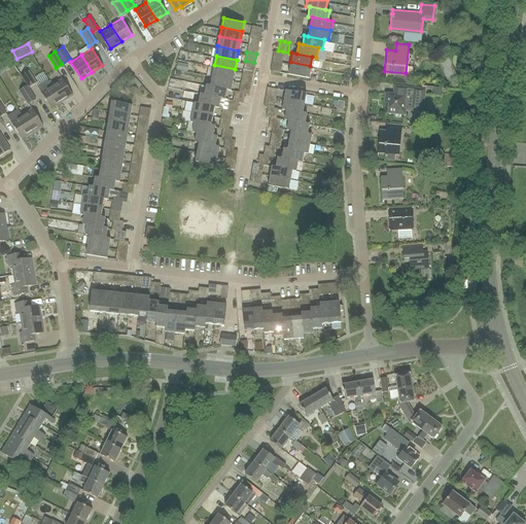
[(177,60),(175,67),(186,69),(187,63),(177,60)]
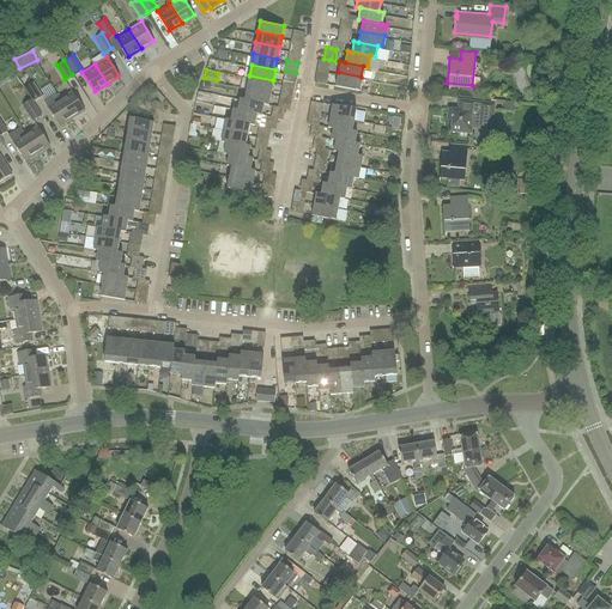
[(285,71),(283,83),(294,85),(296,73),(285,71)]
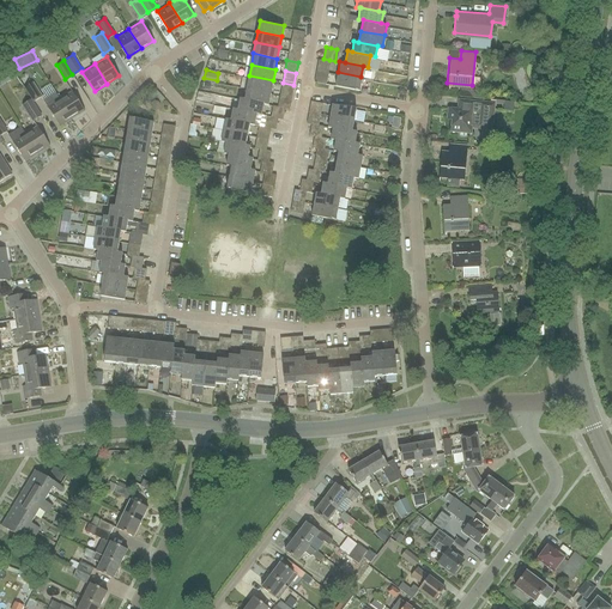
[(359,87),(361,77),(338,72),(335,83),(359,87)]
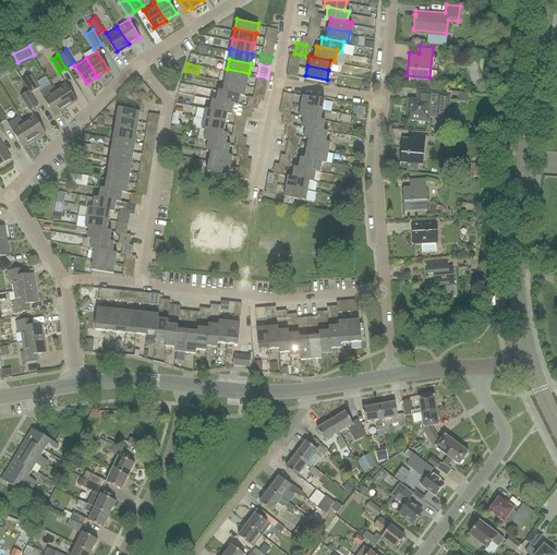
[(246,83),(249,73),(227,69),(225,79),(246,83)]
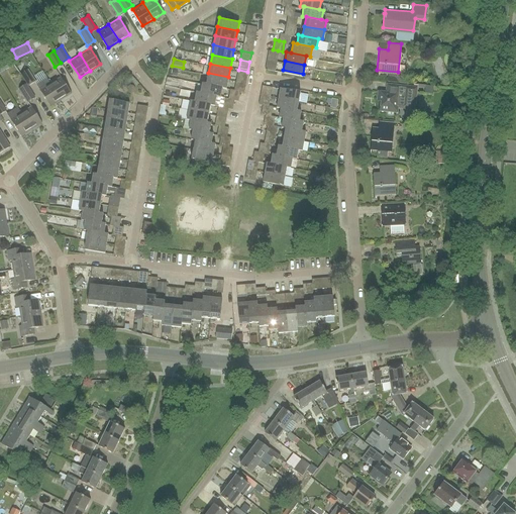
[(27,84),(34,80),(27,68),(20,72),(27,84)]
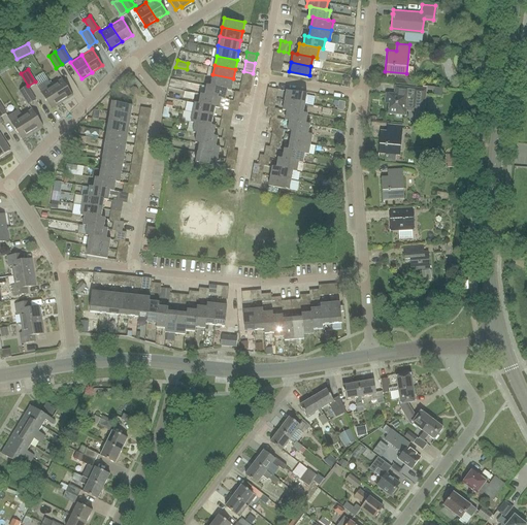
[(41,79),(48,75),(45,69),(37,73),(41,79)]
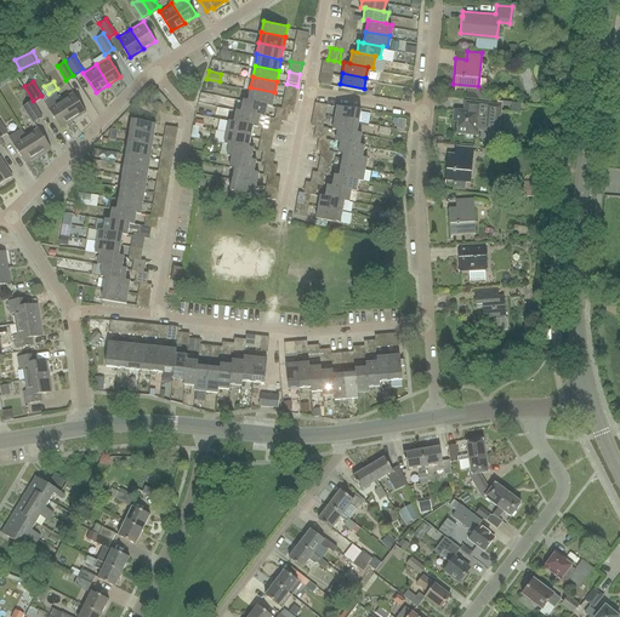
[(272,103),(274,92),(250,87),(248,98),(267,103),(272,103)]
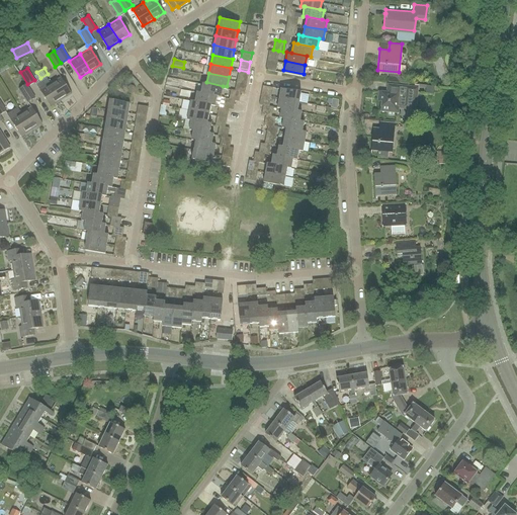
[(60,98),(71,92),(60,75),(50,82),(60,98)]
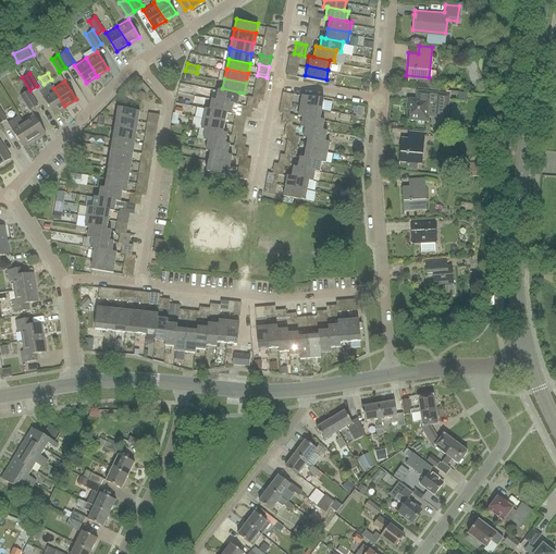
[(53,113),(64,106),(50,83),(38,90),(53,113)]
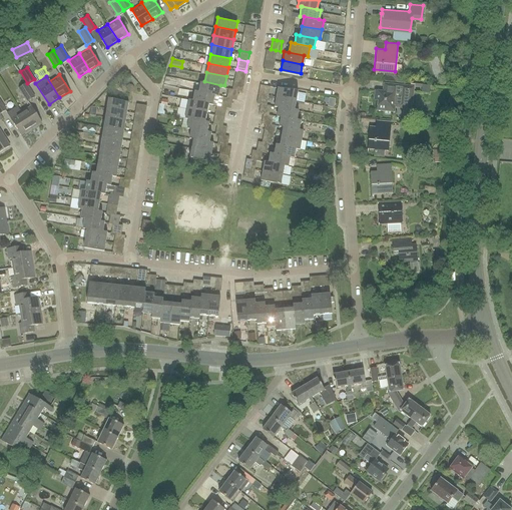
[(220,85),(204,81),(200,80),(198,90),(214,93),(218,94),(220,85)]
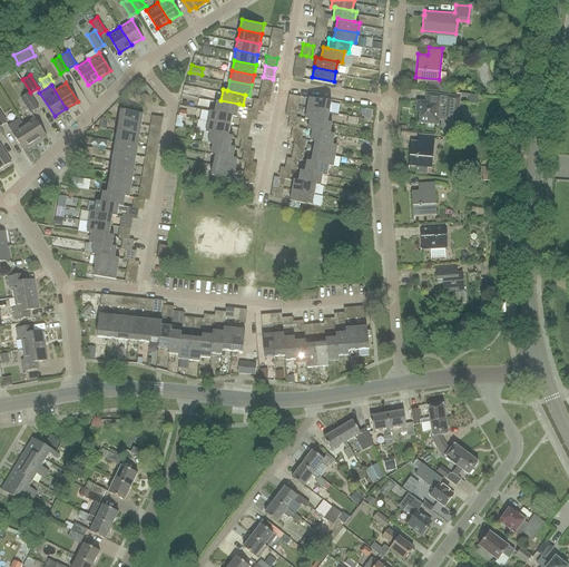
[(29,110),(38,105),(28,90),(20,96),(29,110)]
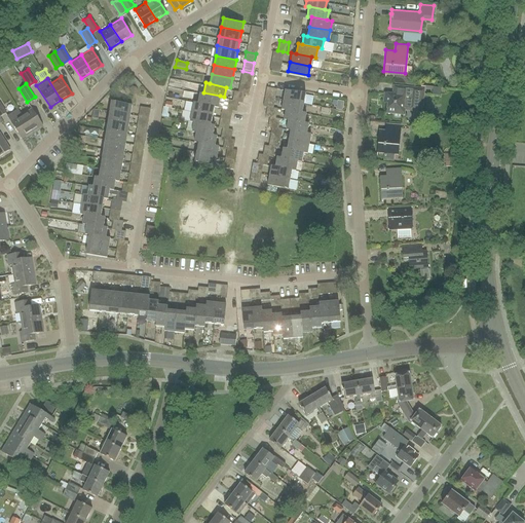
[(421,107),(423,86),(392,83),(392,92),(383,91),(382,101),(386,101),(385,111),(403,113),(404,106),(421,107)]
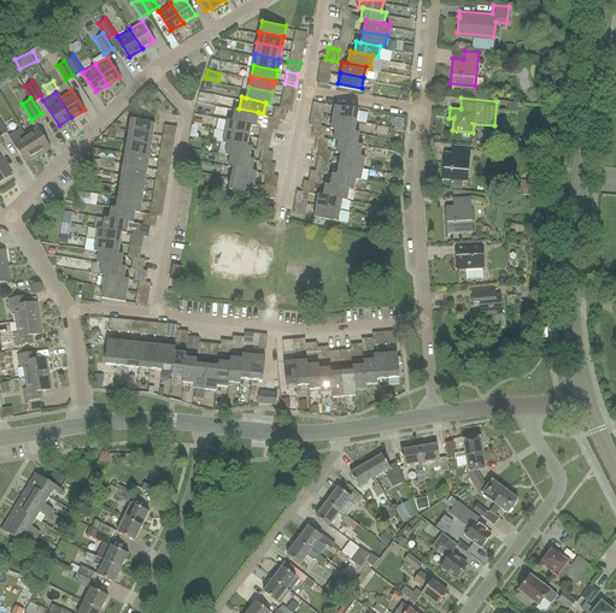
[(332,115),(356,119),(358,107),(334,102),(332,115)]
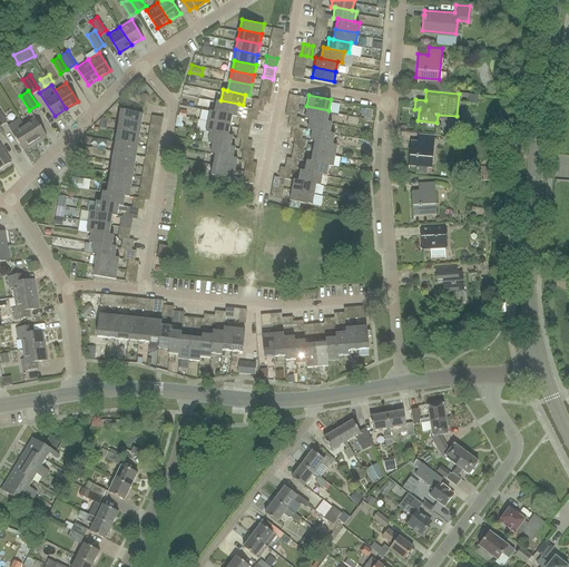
[(238,104),(221,100),(216,99),(214,109),(232,113),(236,114),(238,104)]
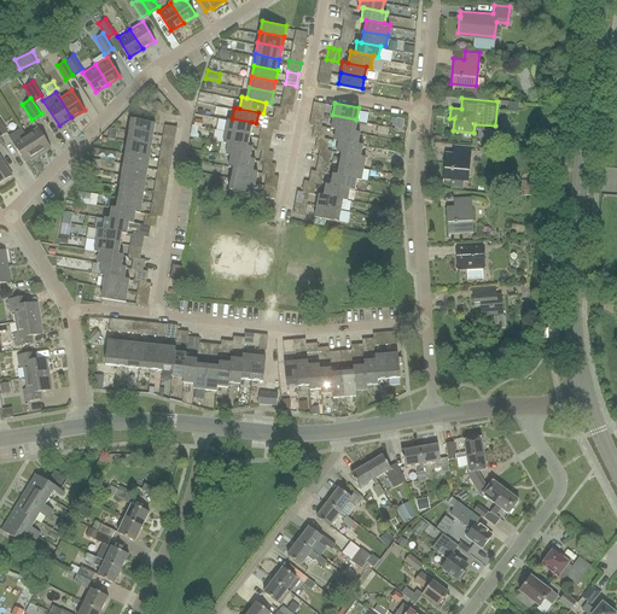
[(354,129),(356,120),(332,115),(330,124),(336,126),(354,129)]
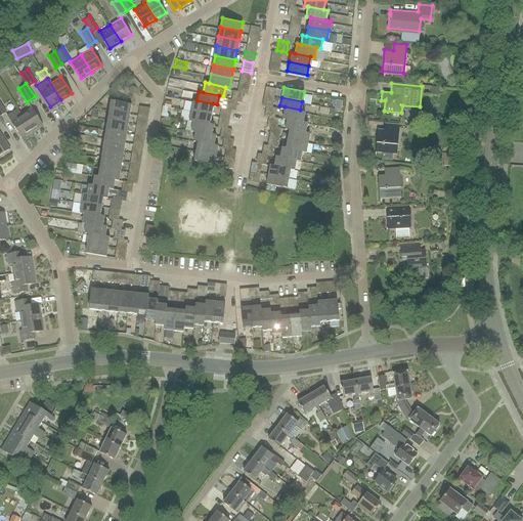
[(130,112),(131,102),(111,99),(109,109),(130,112)]
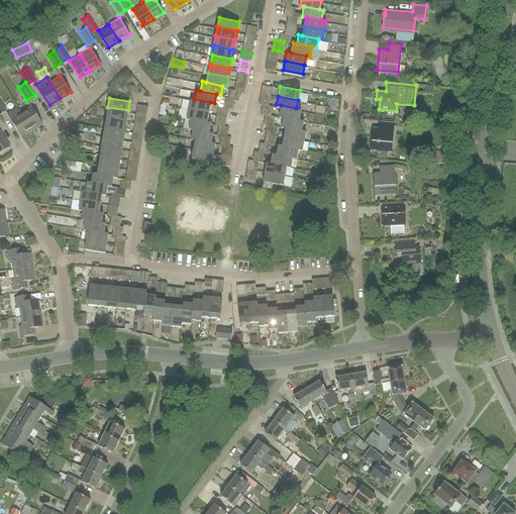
[(208,112),(210,102),(194,99),(190,98),(188,107),(208,112)]
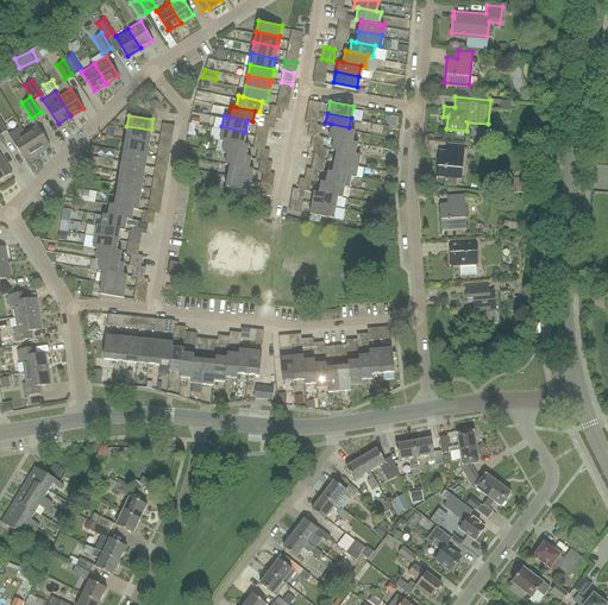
[(162,120),(161,132),(171,133),(174,123),(162,120)]
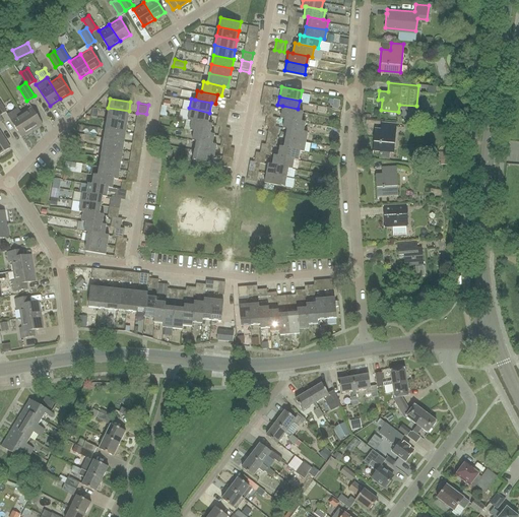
[(20,113),(30,129),(42,122),(30,106),(20,113)]
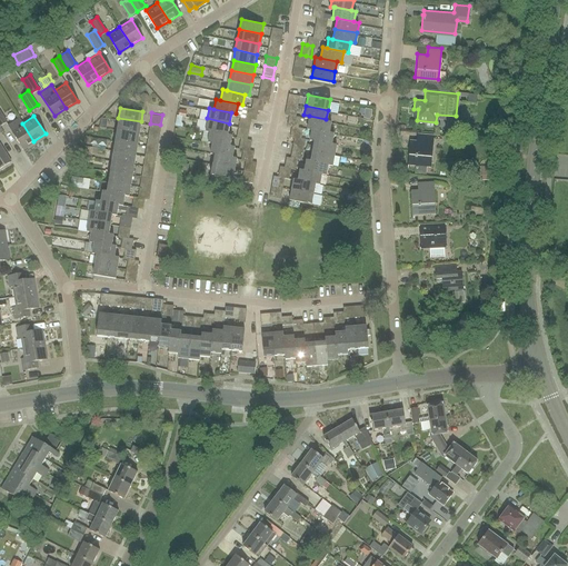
[(309,116),(307,126),(311,127),(328,130),(330,119),(326,119),(309,116)]
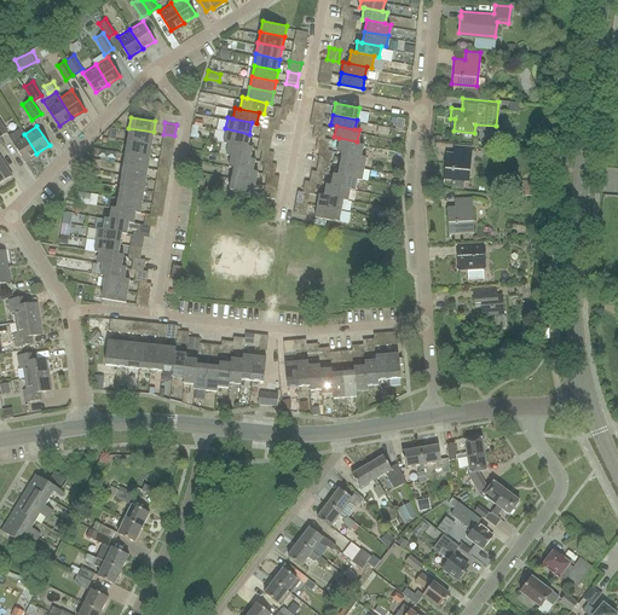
[(36,154),(24,134),(19,127),(7,134),(24,161),(36,154)]
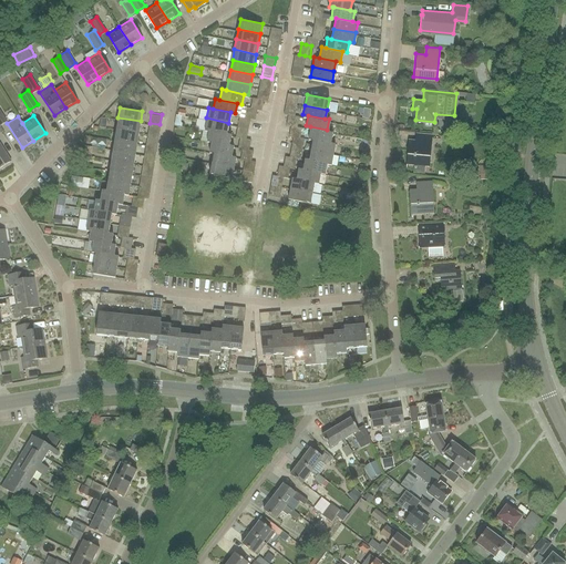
[(139,132),(141,121),(117,118),(116,127),(139,132)]
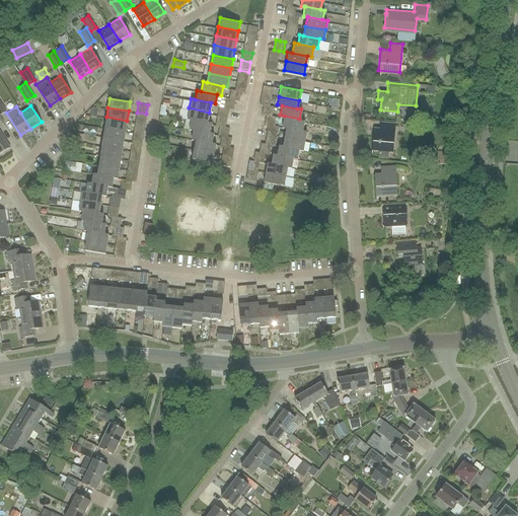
[(208,121),(209,113),(189,107),(187,117),(191,118),(208,121)]
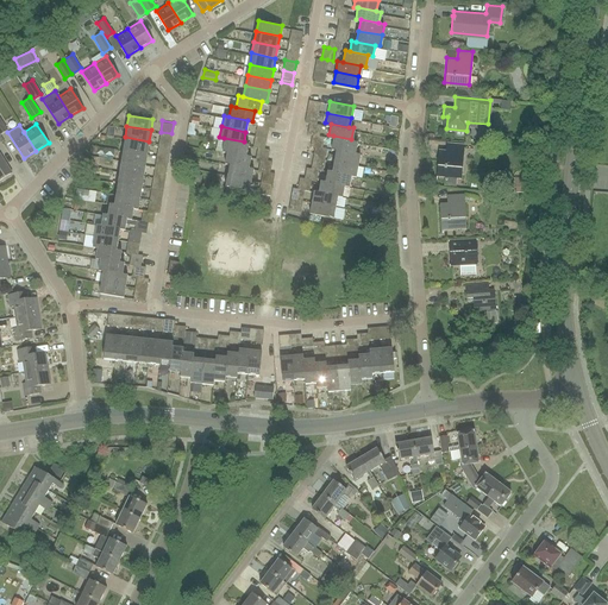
[(161,132),(158,143),(169,144),(170,144),(171,133),(161,132)]
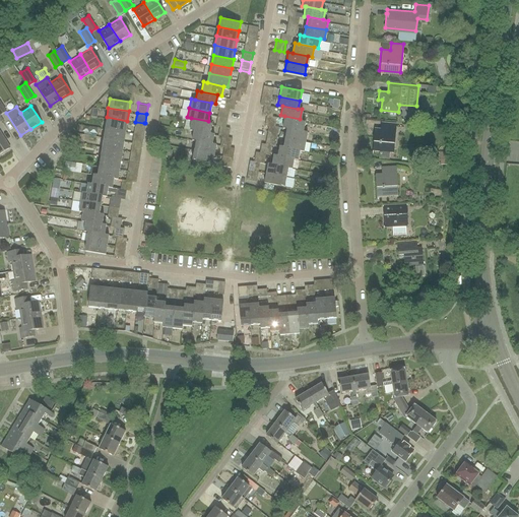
[(218,114),(216,123),(220,124),(225,125),(226,116),(218,114)]
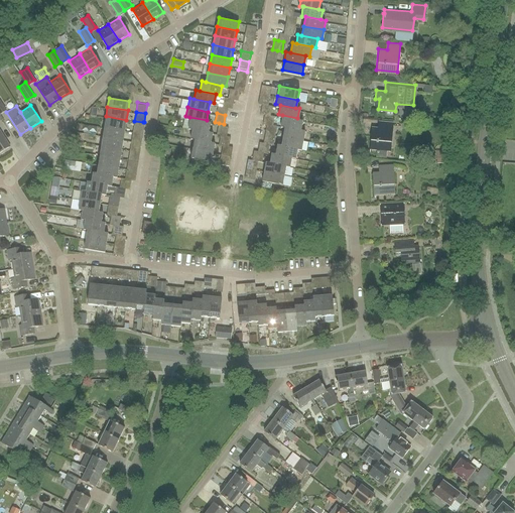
[(302,119),(297,118),(282,115),(281,125),(284,125),(300,128),(302,119)]
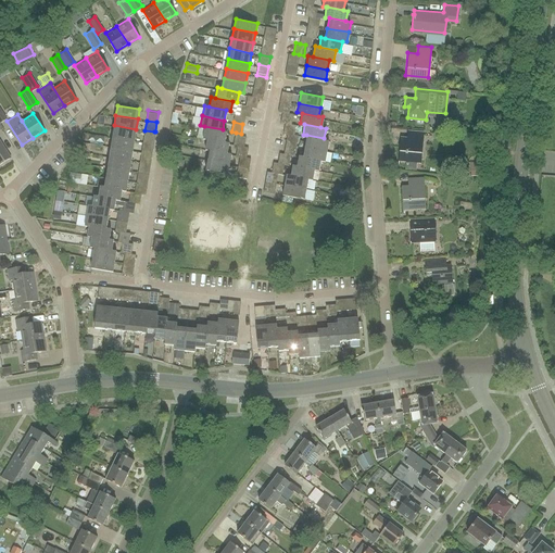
[(135,139),(136,129),(114,125),(112,135),(135,139)]
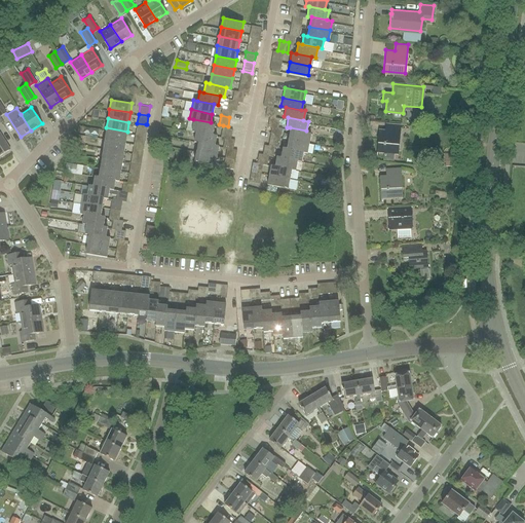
[(215,123),(211,122),(193,119),(191,128),(195,129),(213,133),(215,123)]
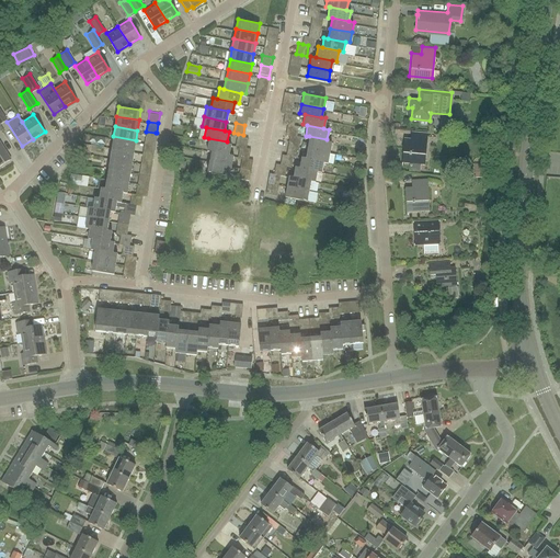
[(424,162),(426,132),(413,129),(413,138),(410,137),(403,137),(401,160),(409,161),(408,169),(419,169),(420,162),(424,162)]
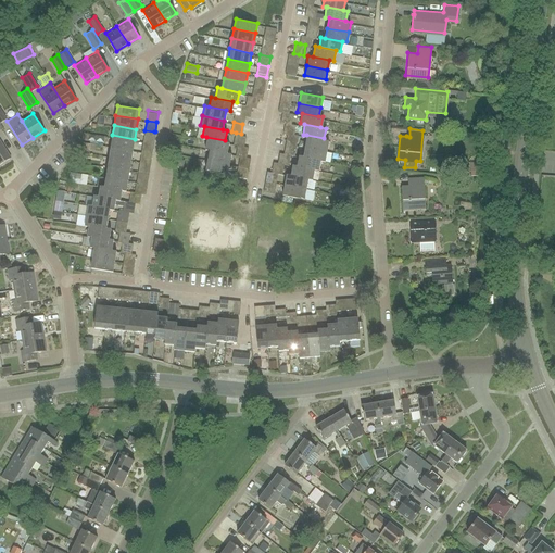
[(236,133),(234,142),(238,143),(243,143),(246,134),(241,134),(236,133)]
